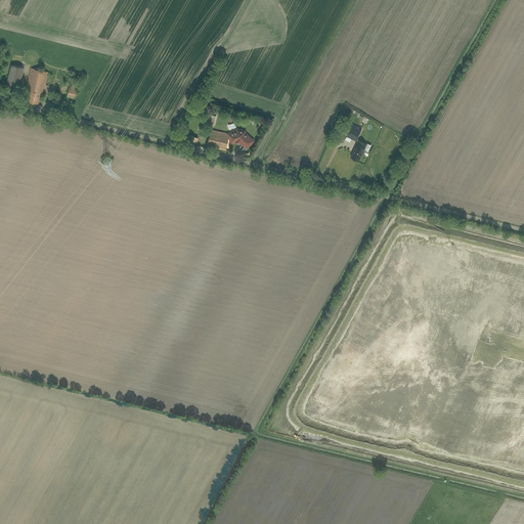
[(25,69),(11,66),(7,83),(19,86),(25,69)]
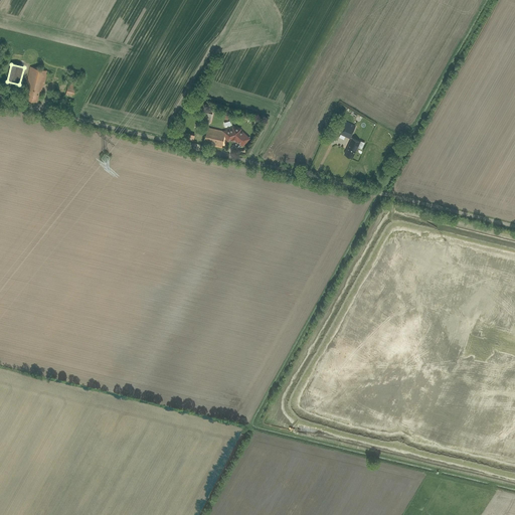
[(46,69),(31,66),(26,87),(42,91),(46,69)]
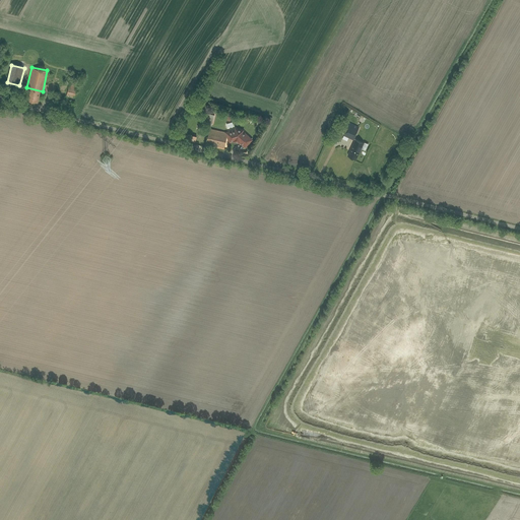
[(76,98),(77,85),(69,84),(68,96),(76,98)]
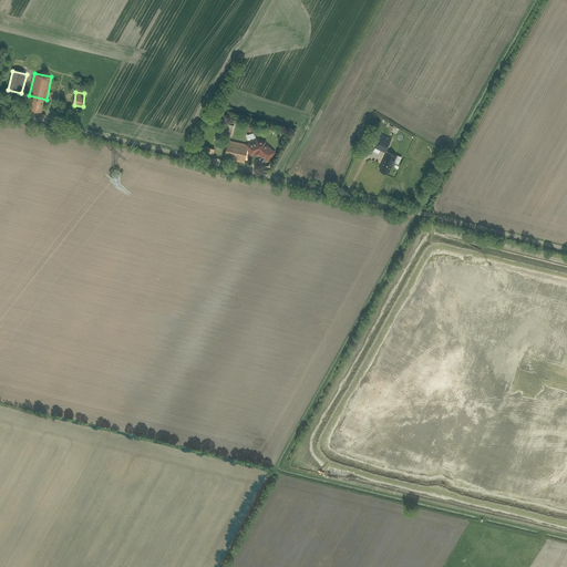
[(41,112),(44,100),(33,98),(30,110),(41,112)]
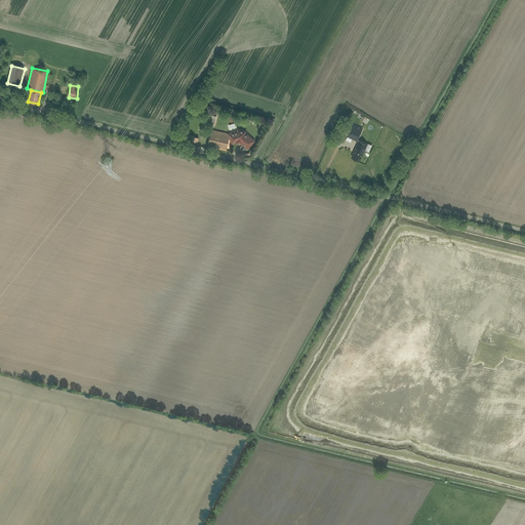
[(215,125),(216,115),(206,114),(205,124),(215,125)]
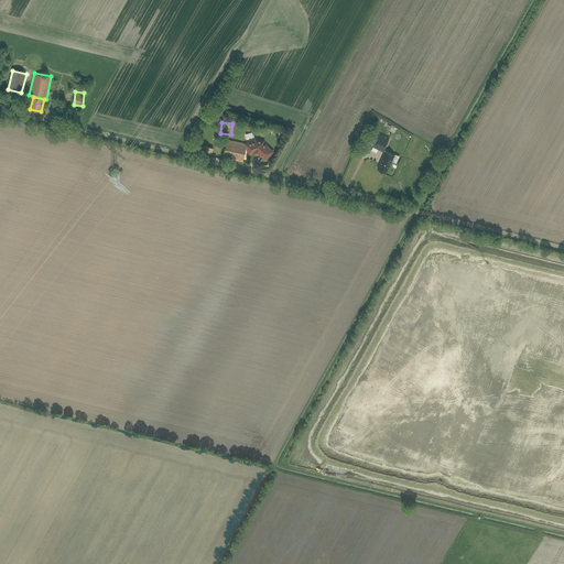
[(380,132),(373,147),(384,151),(391,138),(380,132)]
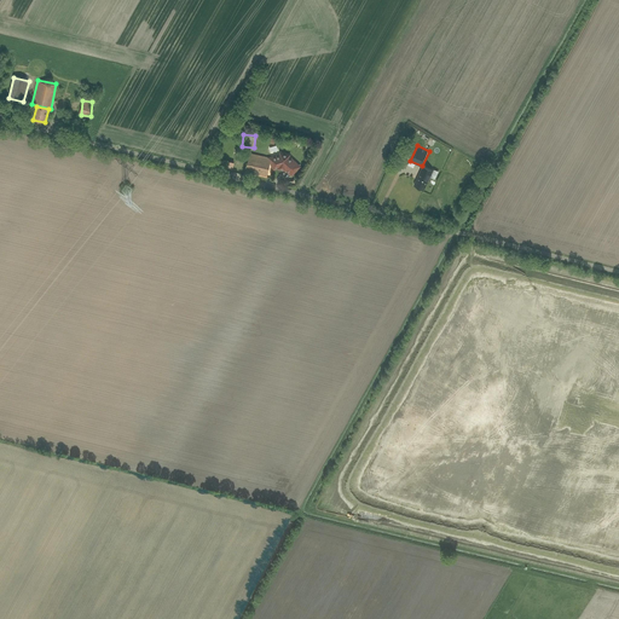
[(271,157),(250,152),(247,173),(266,177),(271,157)]
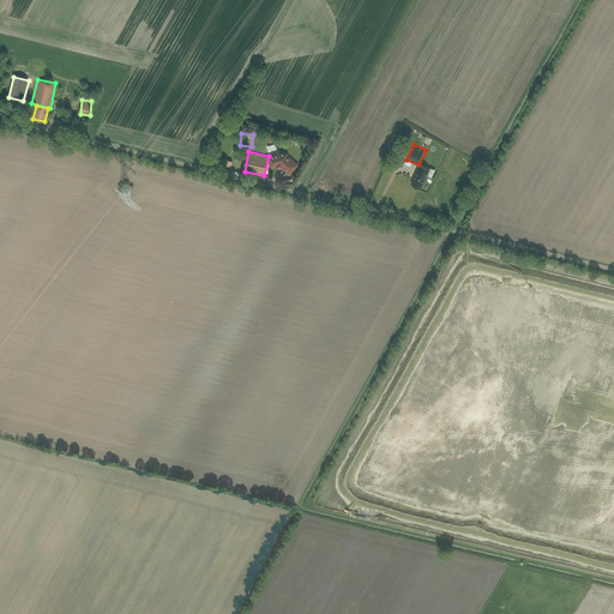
[(283,151),(269,156),(271,166),(278,163),(283,166),(290,173),(298,163),(283,151)]
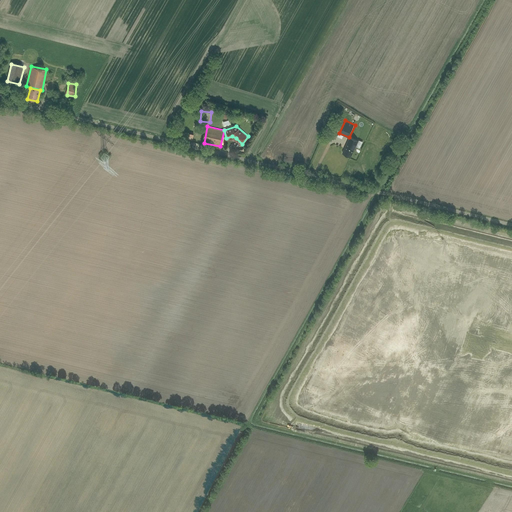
[(193,135),(180,131),(179,137),(192,141),(193,135)]
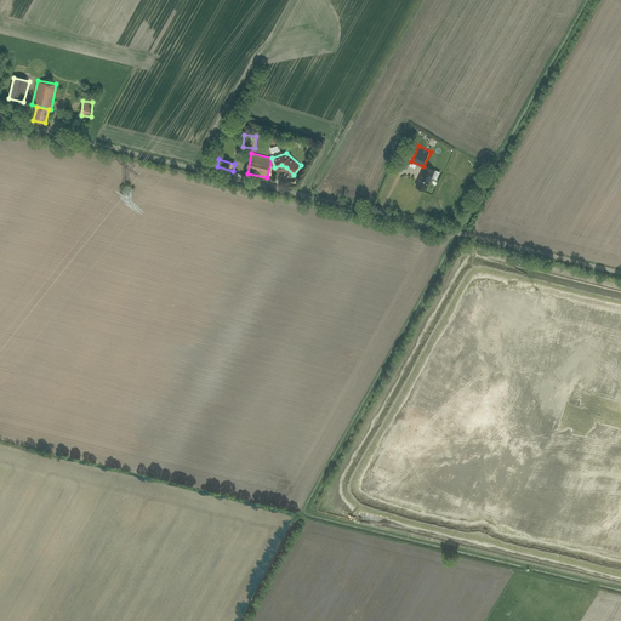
[(426,165),(417,187),(426,191),(434,169),(426,165)]
